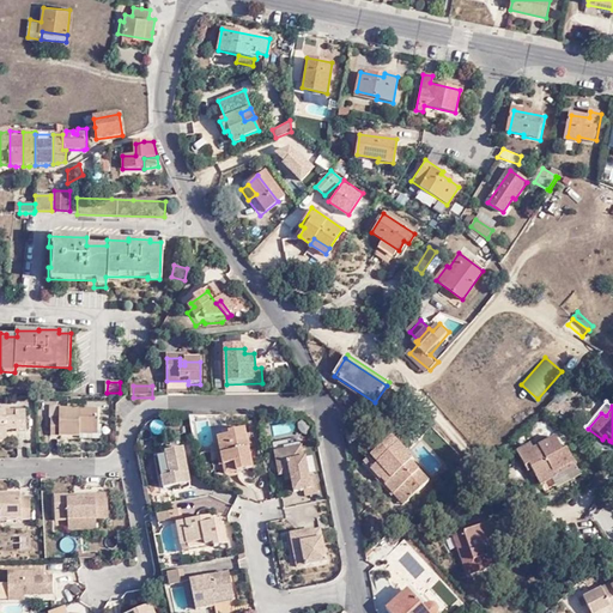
[(395,424),(402,418),(392,408),(386,416),(395,424)]
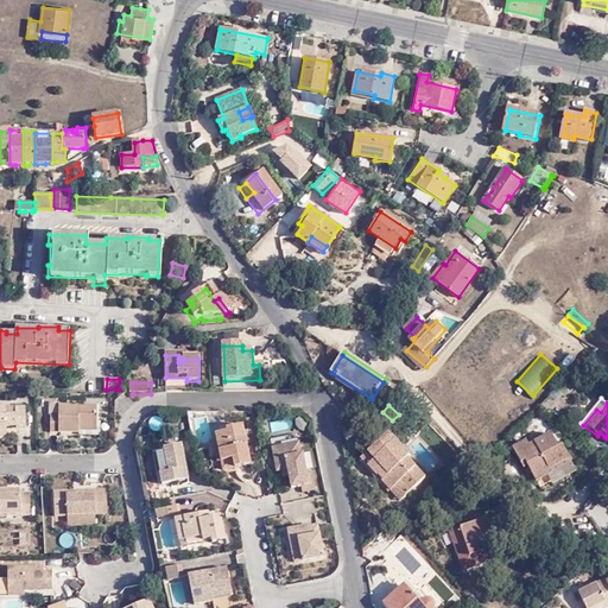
[(78,434),(78,430),(78,426),(96,426),(97,406),(59,406),(58,416),(50,416),(50,434),(78,434)]
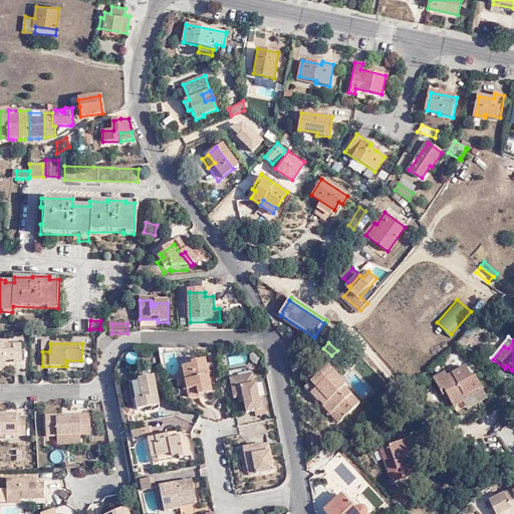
[(11,345),(11,350),(3,351),(3,346),(0,346),(0,363),(6,363),(6,361),(14,361),(14,362),(22,362),(21,345),(11,345)]
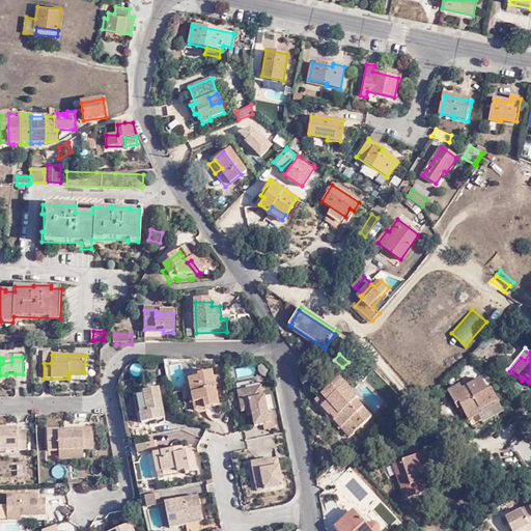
[(188,389),(191,404),(201,402),(200,398),(205,397),(207,409),(216,407),(210,372),(196,374),(196,378),(186,380),(188,389)]
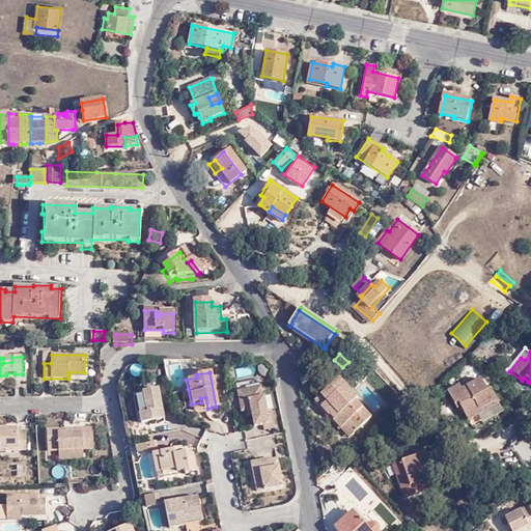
[(339,379),(318,398),(324,404),(320,408),(340,429),(342,427),(351,437),(371,418),(356,400),(358,398),(339,379)]
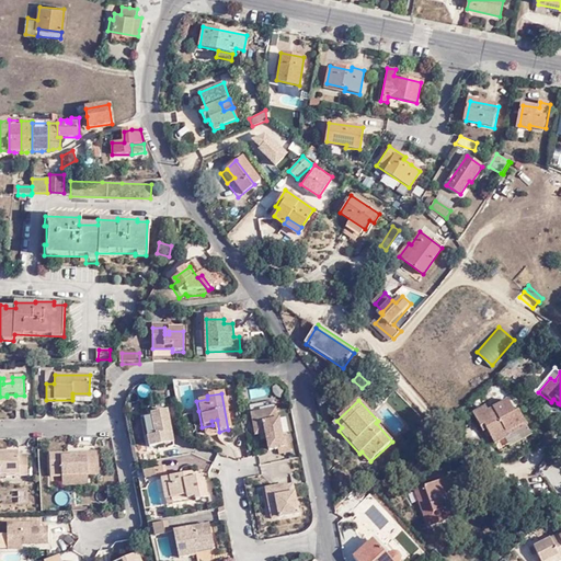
[(484,425),(488,430),(495,444),(508,436),(507,433),(525,423),(517,411),(515,412),(507,400),(488,411),(485,407),(474,413),(481,426),(484,425)]
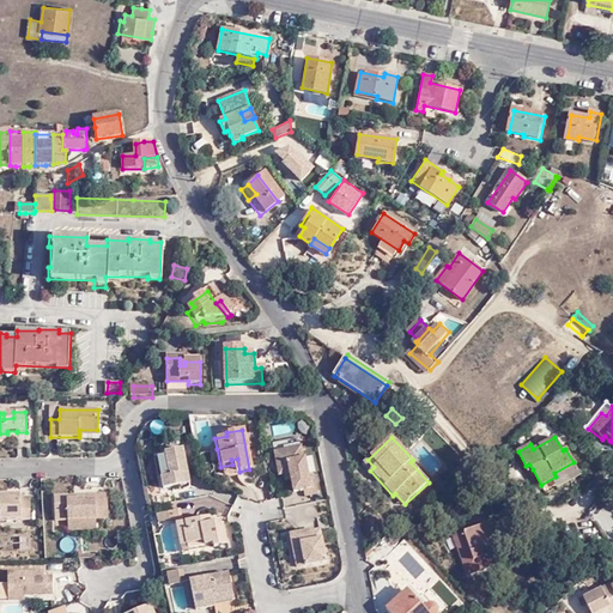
[(277,475),(281,474),(287,473),(289,480),(291,492),(309,489),(305,469),(303,469),(297,438),(271,444),(277,475)]
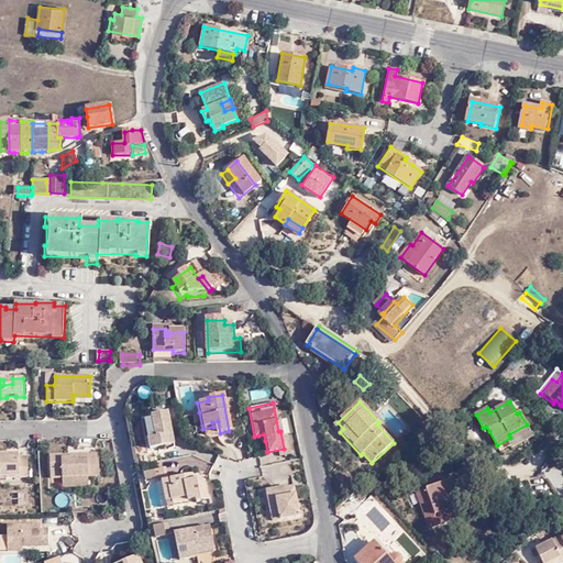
[(150,451),(152,451),(174,446),(167,414),(151,417),(152,420),(146,421),(144,422),(145,433),(147,441),(150,451)]
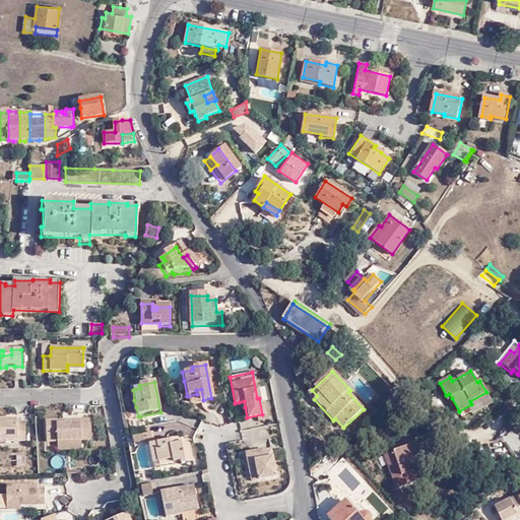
[(317,396),(312,390),(309,392),(314,399),(317,396)]
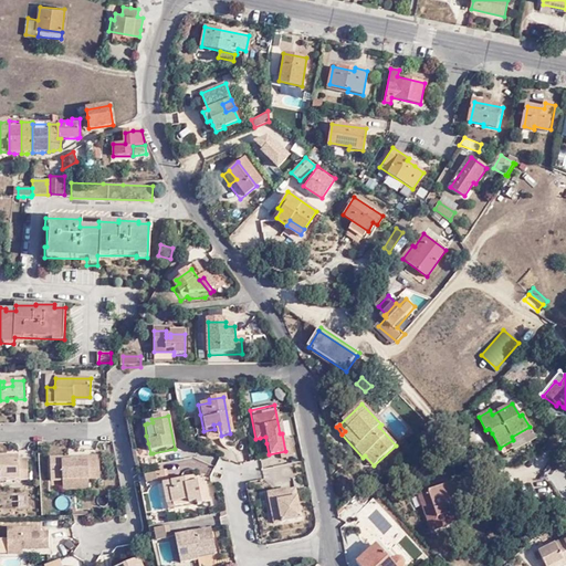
[(512,437),(513,440),(532,430),(530,427),(512,437)]
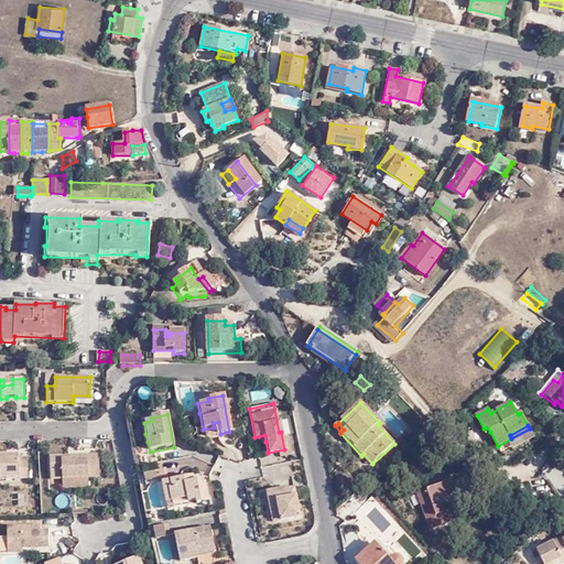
[(214,427),(203,430),(204,437),(215,435),(214,427)]
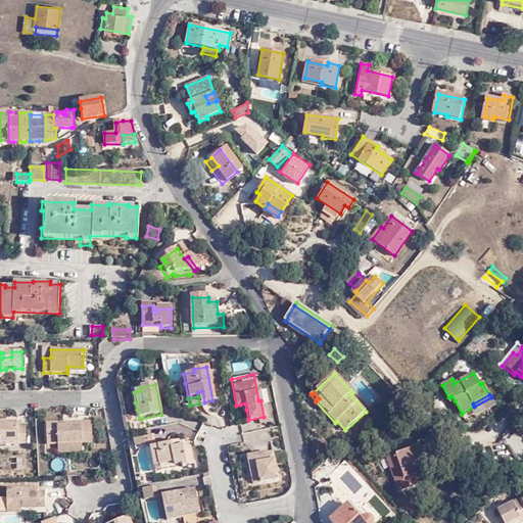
[(491,397),(474,407),(478,414),(495,405),(491,397)]
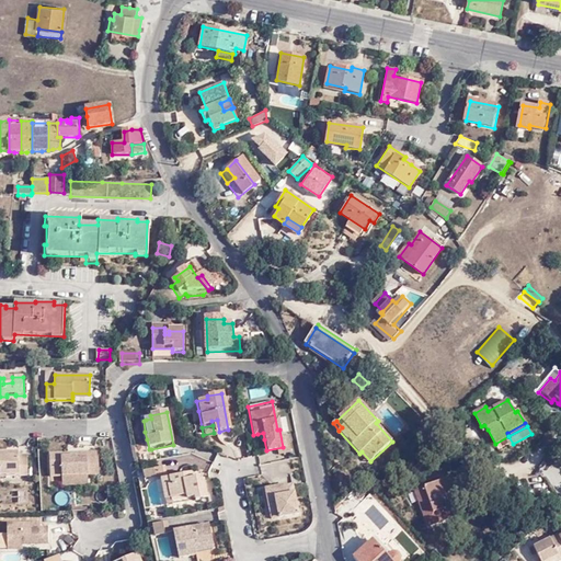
[(467,458),(451,443),(443,451),(457,467),(467,458)]
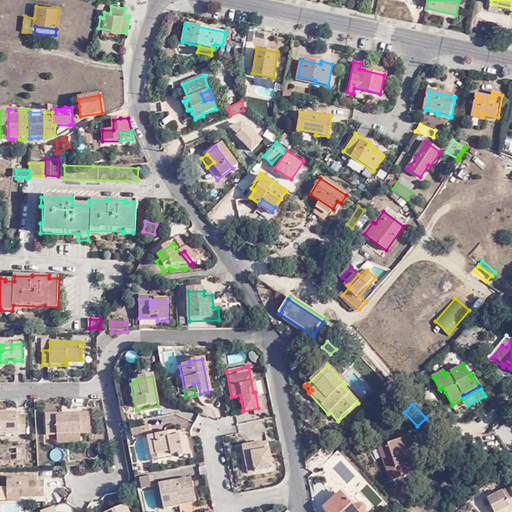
[(125,415),(127,425),(147,421),(146,418),(140,419),(139,412),(134,413),(133,413),(125,415)]
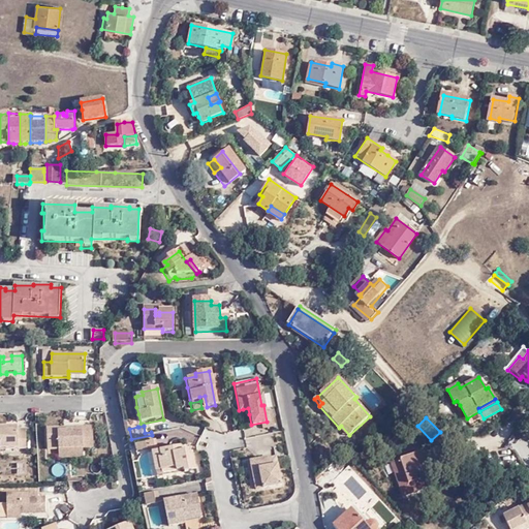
[(7,428),(0,427),(0,449),(25,449),(25,431),(17,431),(17,429),(7,429),(7,428)]
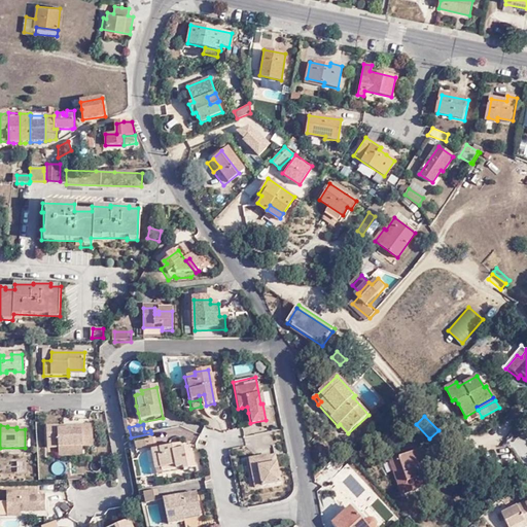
[(58,430),(58,428),(45,428),(46,449),(58,448),(81,447),(93,446),(92,426),(70,427),(70,429),(58,430)]
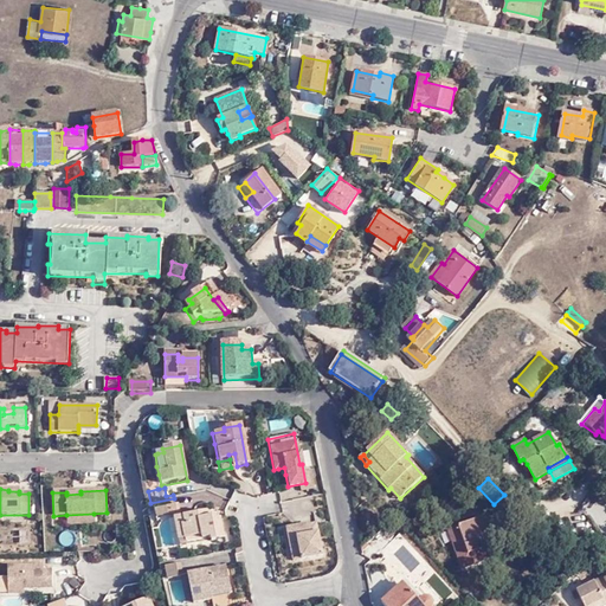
[(172,516),(173,520),(180,517),(176,505),(165,508),(167,517),(172,516)]
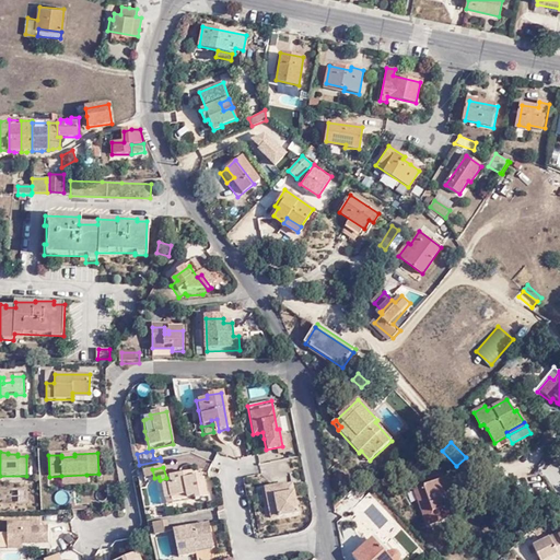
[(185,497),(186,500),(194,499),(194,501),(206,499),(202,481),(199,481),(198,478),(190,479),(189,474),(170,478),(171,485),(166,486),(170,500),(185,497)]
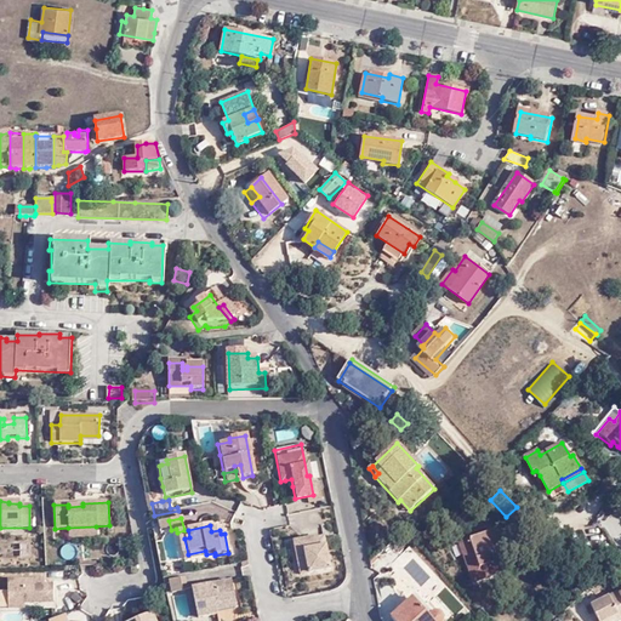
[(96,527),(68,528),(68,537),(97,536),(96,527)]
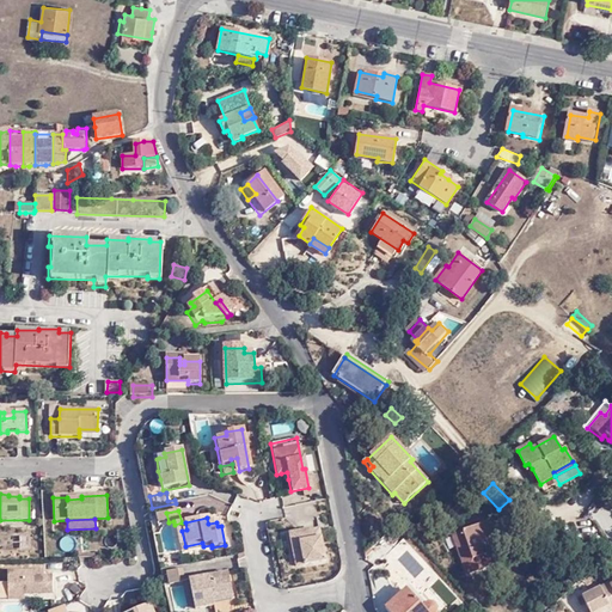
[(182,522),(175,525),(173,525),(179,551),(185,550),(185,546),(182,531),(187,530),(185,522),(182,522)]
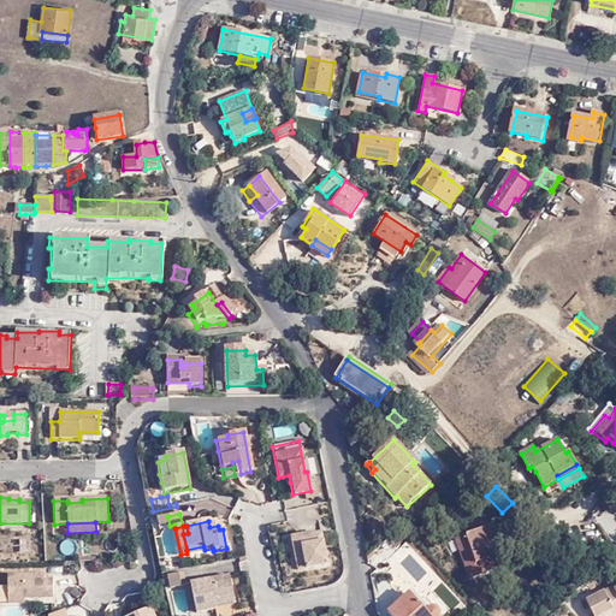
[(491,528),(484,532),(491,552),(499,550),(491,528)]
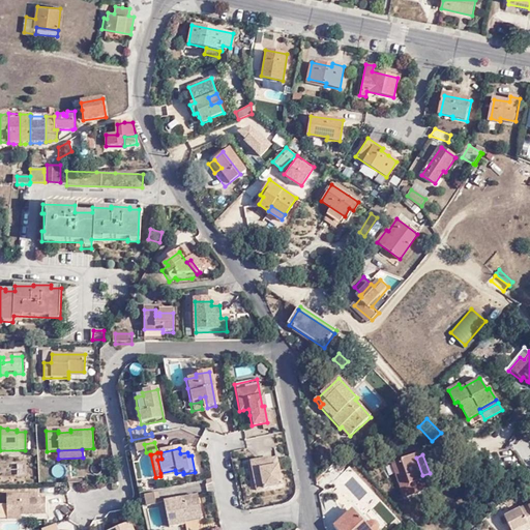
[(422,475),(416,458),(392,466),(405,499),(429,490),(424,481),(421,482),(419,476),(422,475)]
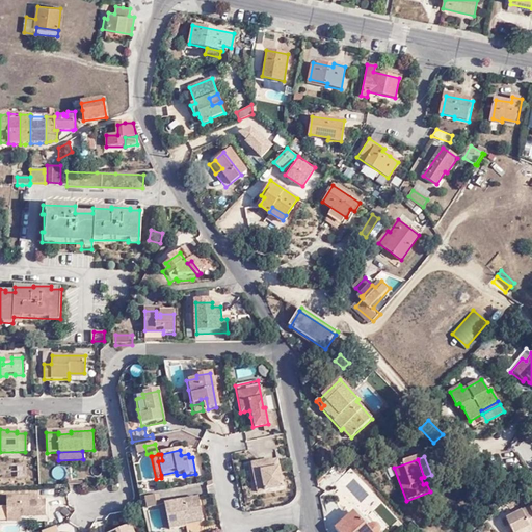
[(282,488),(276,464),(266,467),(266,463),(265,461),(253,464),(255,474),(259,473),(261,483),(257,483),(259,494),(282,488)]
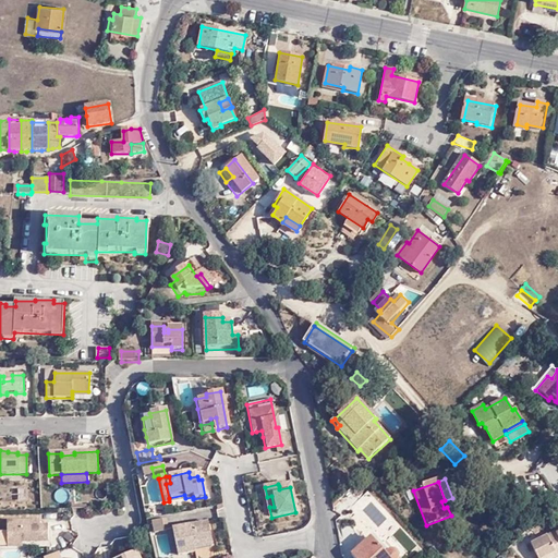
[(368,510),(378,522),(388,513),(378,501),(368,510)]
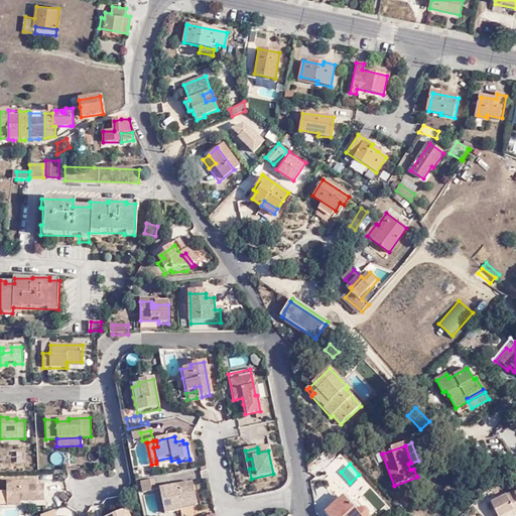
[(7,482),(7,502),(20,501),(44,501),(44,486),(37,486),(37,481),(7,482)]
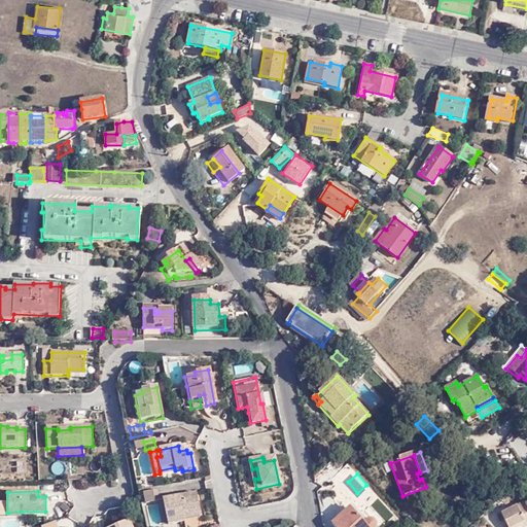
[(159,503),(156,491),(143,494),(145,505),(159,503)]
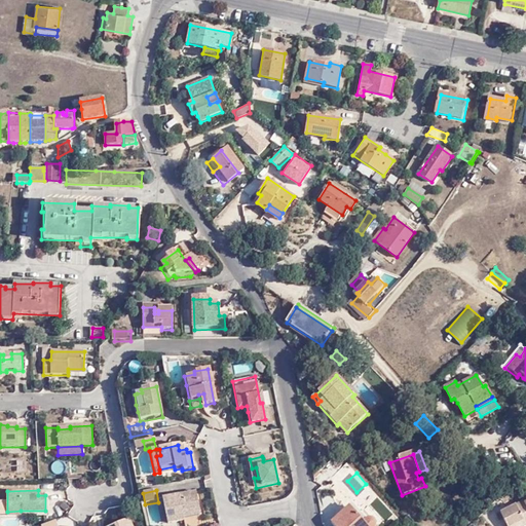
[(195,493),(165,498),(171,524),(183,522),(182,518),(182,514),(198,510),(195,493)]
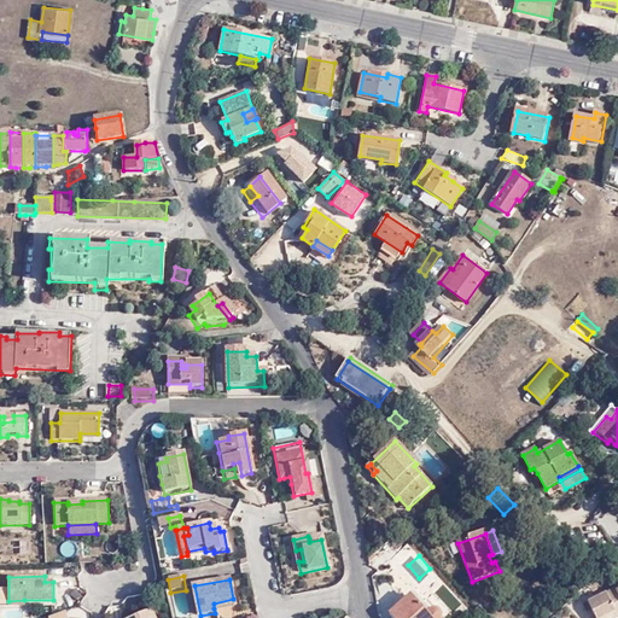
[(200,616),(194,586),(190,587),(196,617),(200,616)]
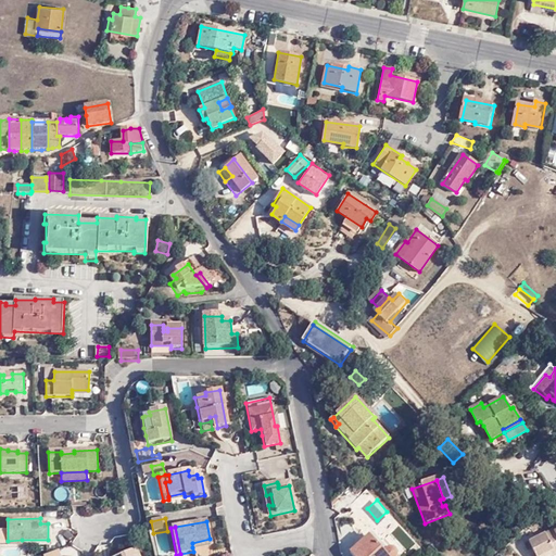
[(535,555),(551,555),(555,554),(555,536),(553,530),(552,529),(528,540),(532,547),(535,555)]
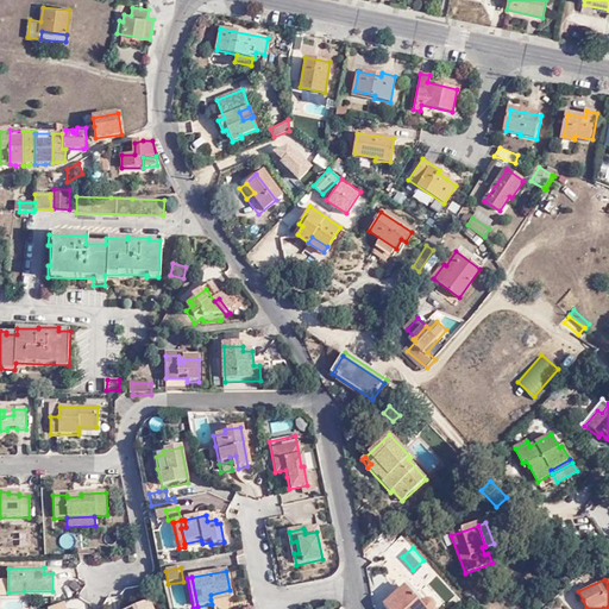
[(231,596),(230,590),(211,595),(211,600),(231,596)]
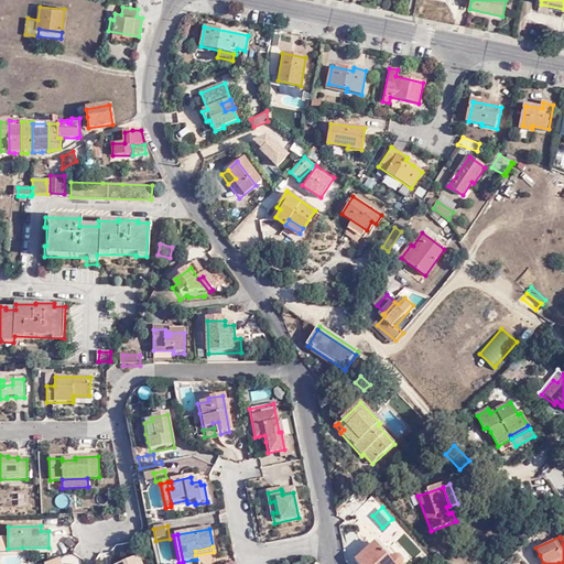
[(394,559),(393,560),(389,563),(381,555),(373,546),(354,563),(401,563),(399,561),(398,560),(394,559)]
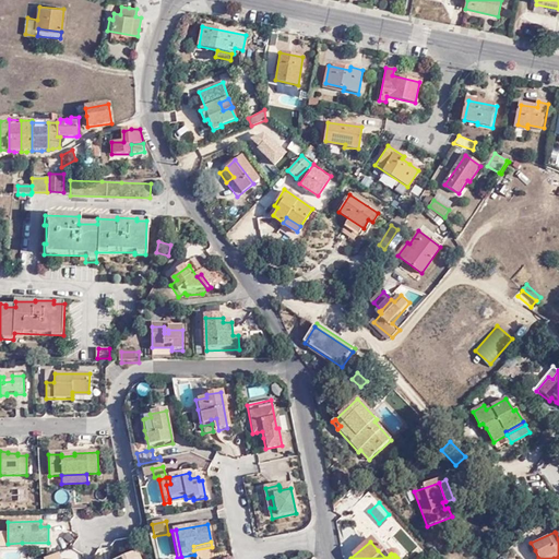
[(385,558),(390,555),(382,547),(378,550),(385,558)]
